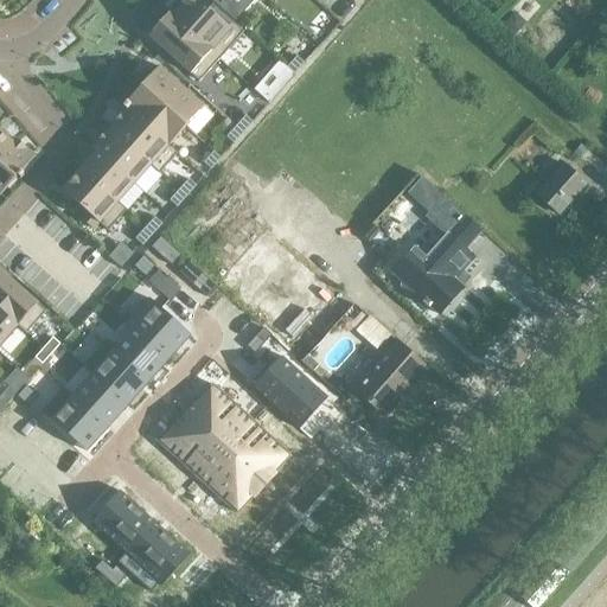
[(168,10),(166,12),(219,59),(222,57),(244,32),(212,4),(208,10),(197,0),(184,0),(180,6),(176,2),(168,10)]
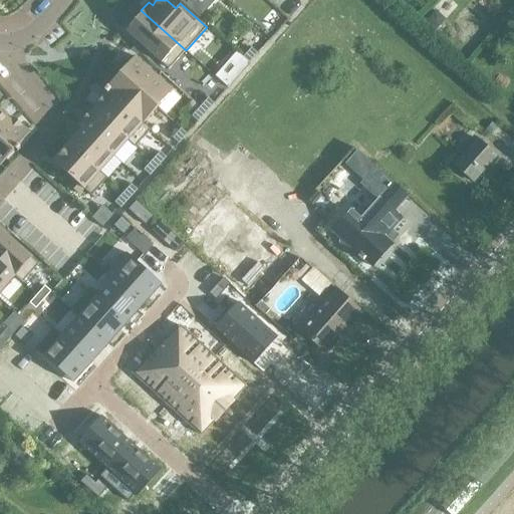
[(446,18),(436,9),(426,20),(436,29),(446,18)]
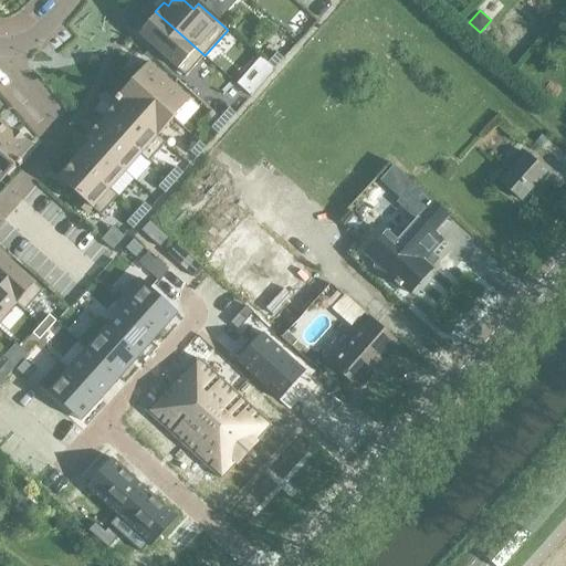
[(156,14),(138,34),(186,76),(205,55),(155,11),(154,12),(156,14)]
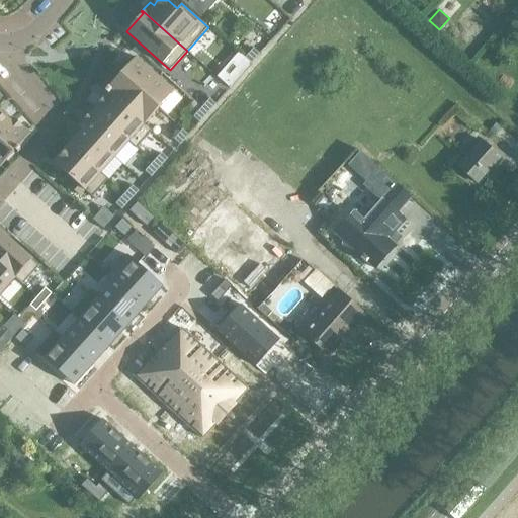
[(261,39),(253,49),(259,54),(267,45),(261,39)]
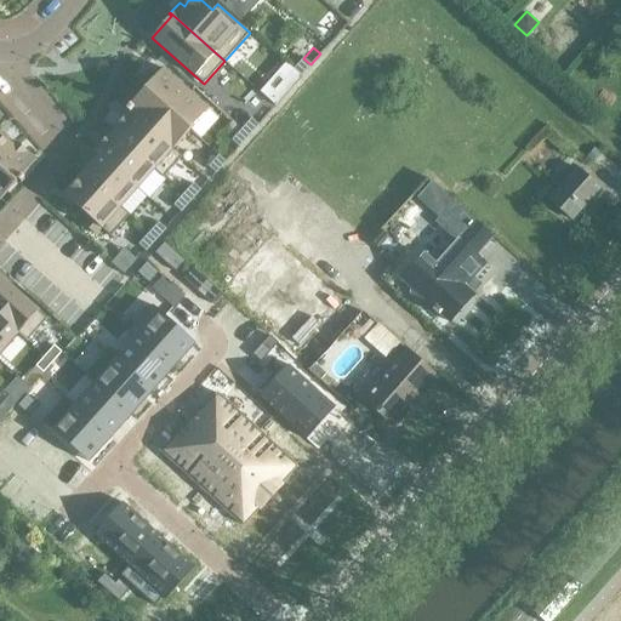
[(286,64),(261,92),(275,106),(300,78),(286,64)]
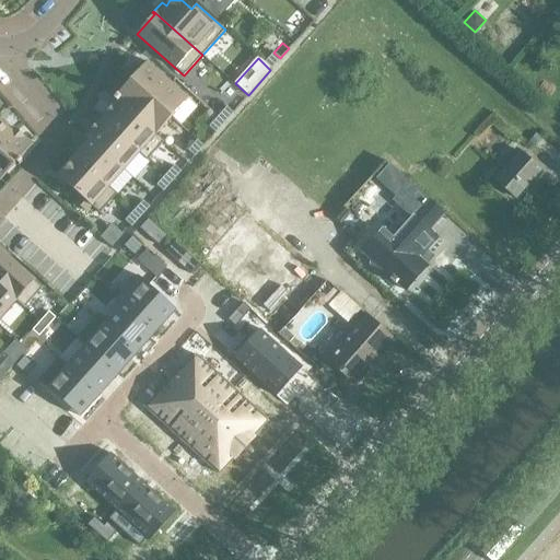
[(147,62),(130,81),(171,117),(187,98),(147,62)]
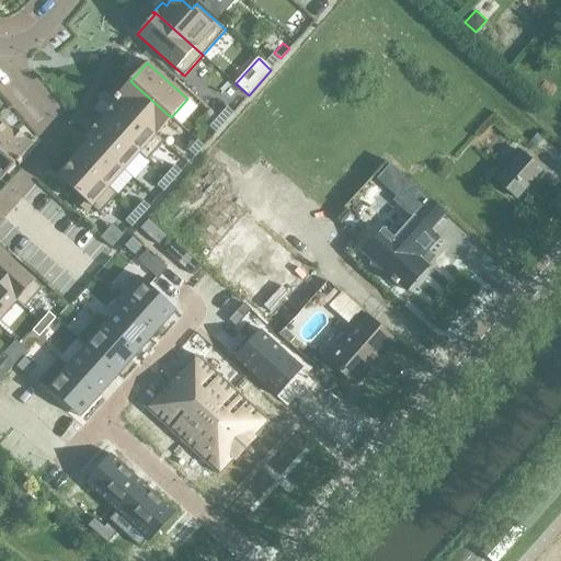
[(130,81),(114,99),(163,142),(164,141),(157,134),(171,117),(130,81)]
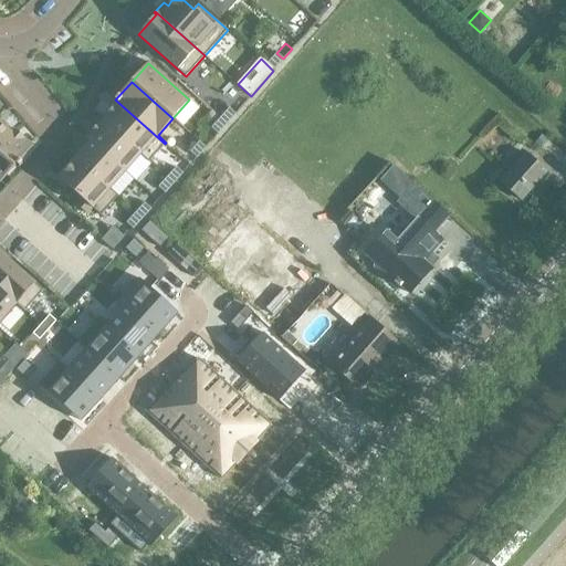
[(117,103),(103,119),(149,161),(165,144),(115,100),(115,101),(117,103)]
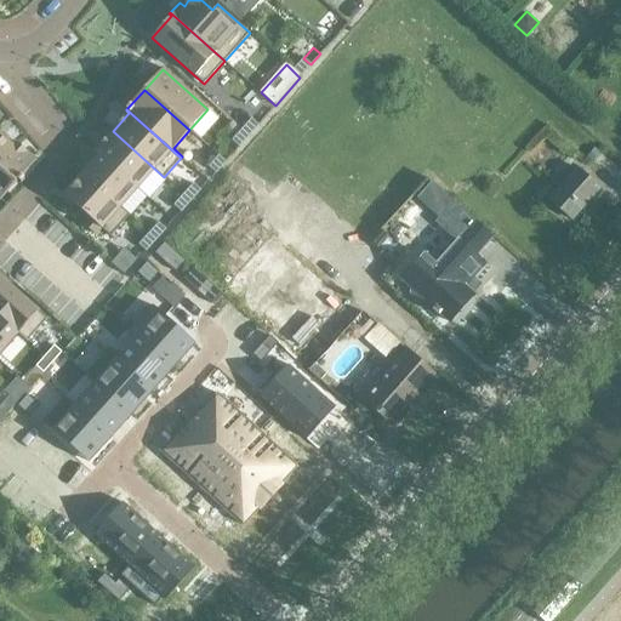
[(250,119),(240,130),(249,136),(257,125),(250,119)]
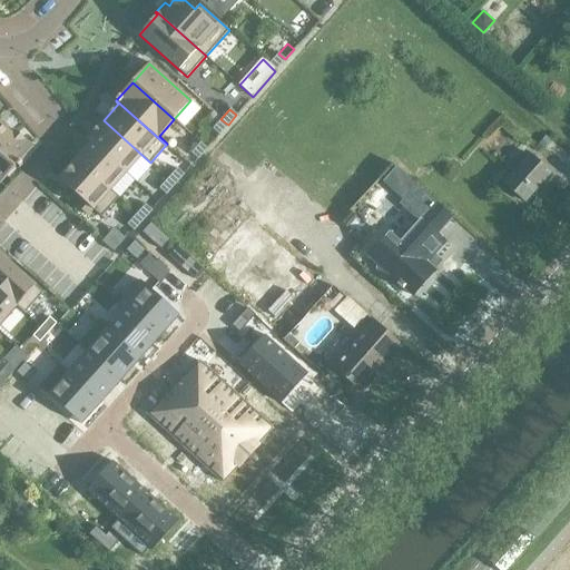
[(220,119),(213,129),(219,135),(228,125),(220,119)]
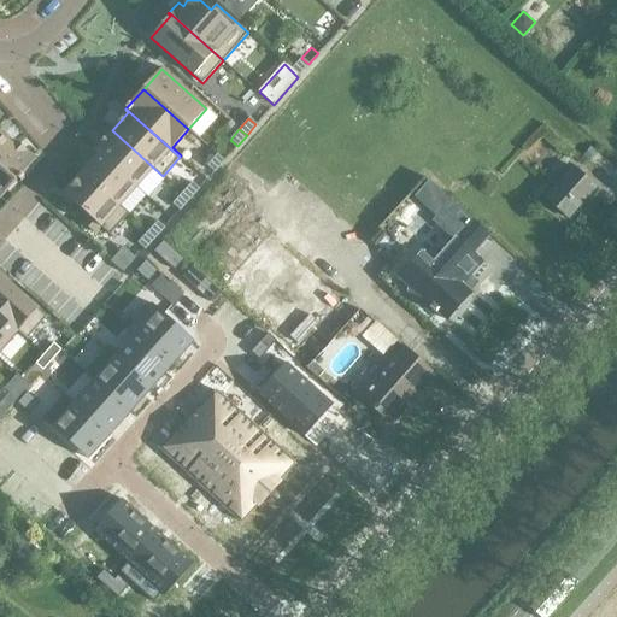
[(112,130),(94,151),(136,188),(153,169),(162,177),(163,176),(112,130)]
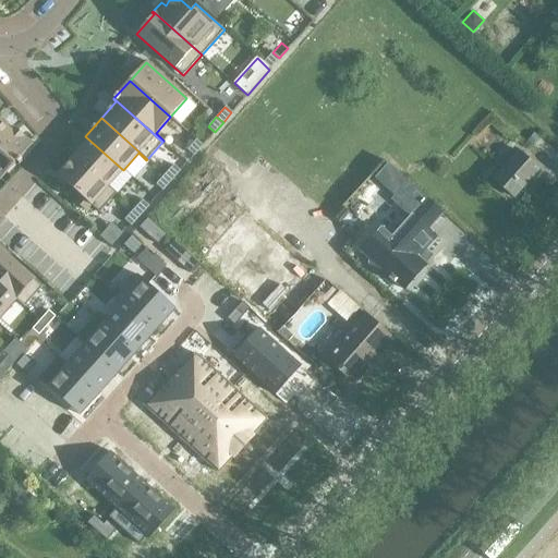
[(0,145),(14,129),(13,128),(11,130),(0,120),(0,145)]
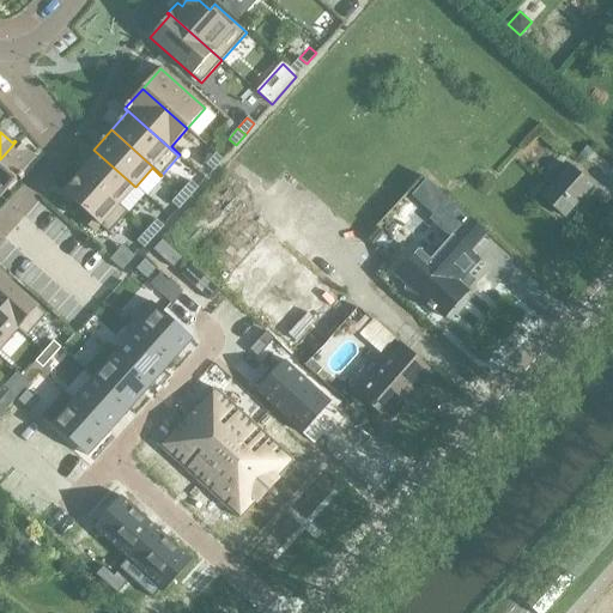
[(16,141),(0,159),(0,196),(17,178),(20,181),(24,177),(20,175),(35,158),(16,141)]
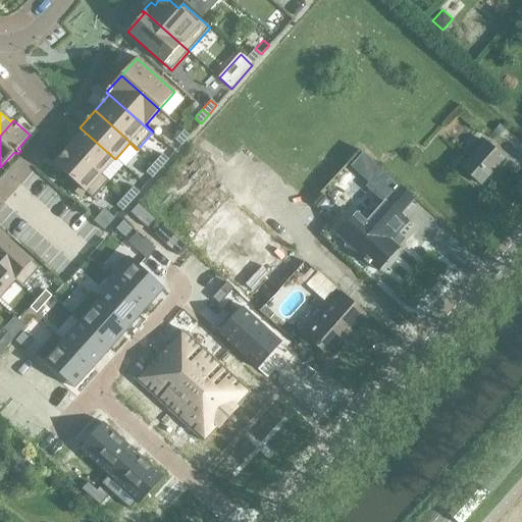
[(499,135),(504,127),(500,123),(493,131),(499,135)]
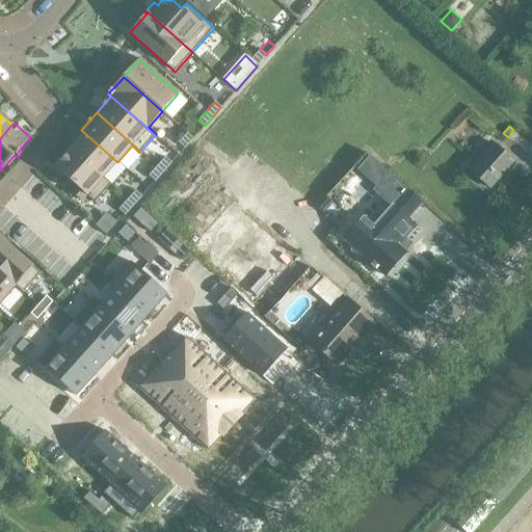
[(83,133),(70,149),(110,185),(111,184),(104,178),(117,162),(81,130),(80,130),(83,133)]
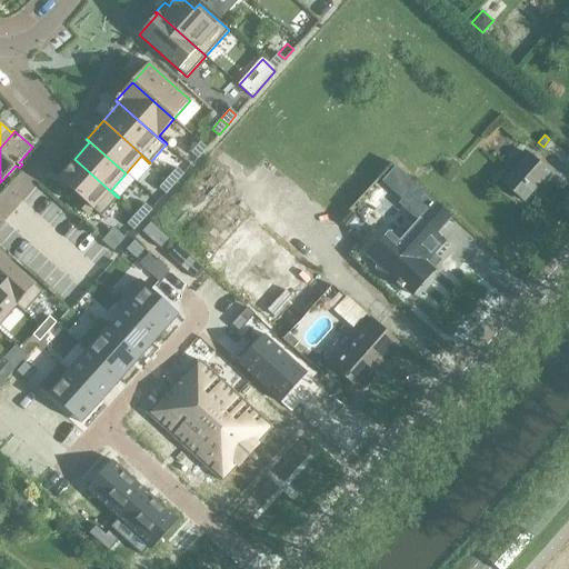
[(200,142),(190,152),(197,158),(207,148),(200,142)]
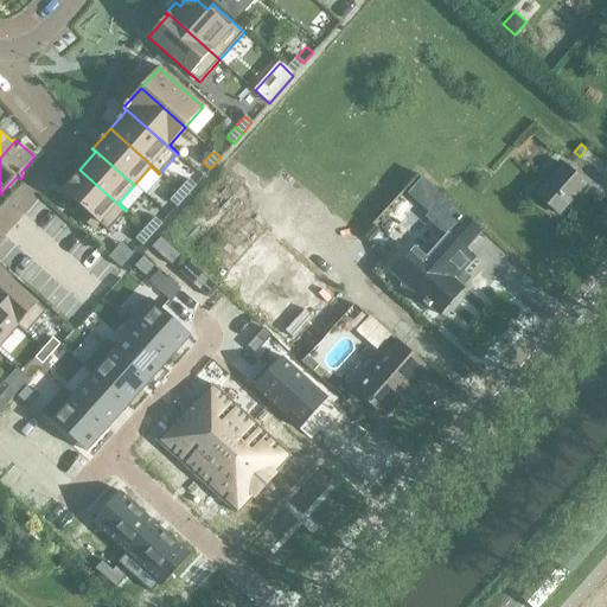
[(560,216),(587,185),(562,164),(536,195),(560,216)]
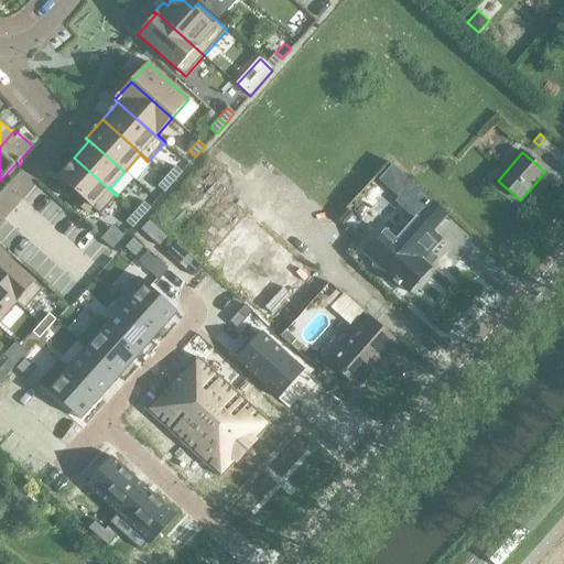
[(74,158),(56,176),(79,197),(74,203),(87,214),(91,208),(100,215),(117,196),(74,158)]
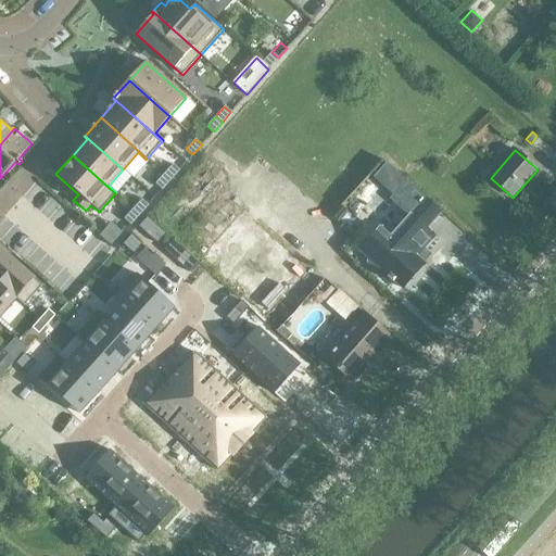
[(173,164),(164,174),(171,180),(179,171),(173,164)]
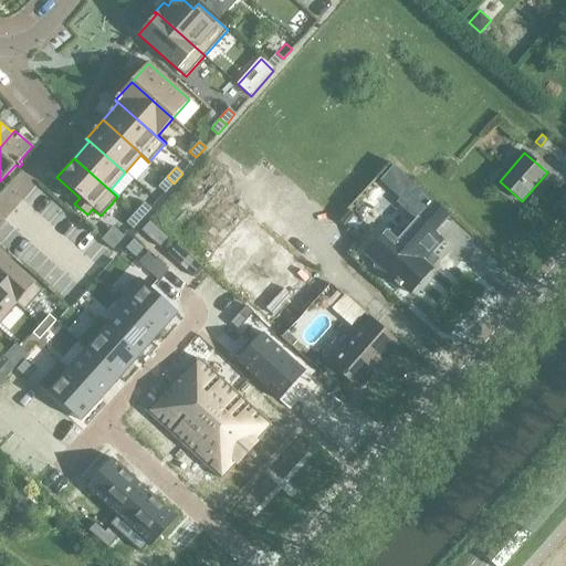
[(167,177),(158,187),(165,194),(174,184),(167,177)]
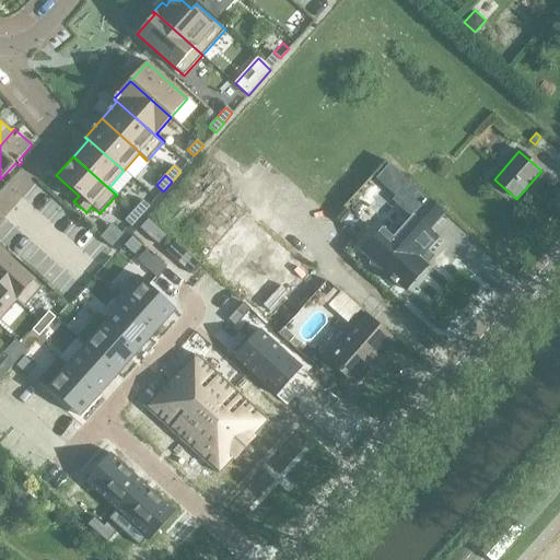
[(382,230),(362,252),(372,261),(370,264),(371,268),(380,277),(384,277),(386,275),(391,278),(389,280),(395,284),(396,283),(405,290),(427,266),(421,260),(429,253),(428,253),(439,241),(427,230),(435,219),(442,211),(409,182),(393,199),(412,218),(393,240),(382,230)]
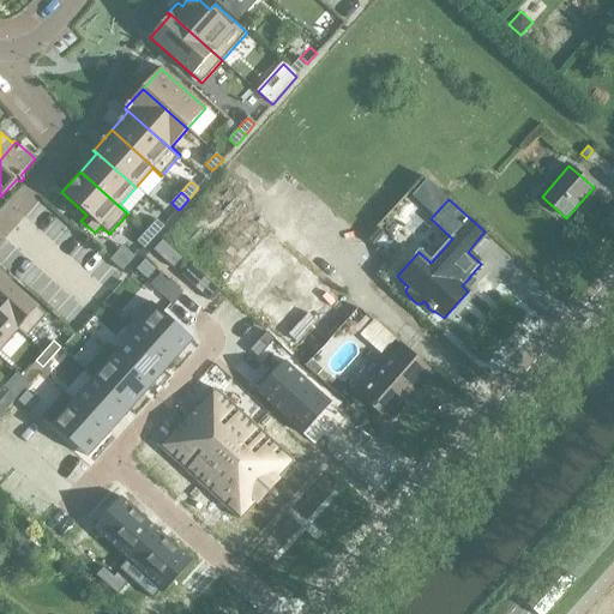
[(156,220),(146,230),(154,238),(163,227),(156,220)]
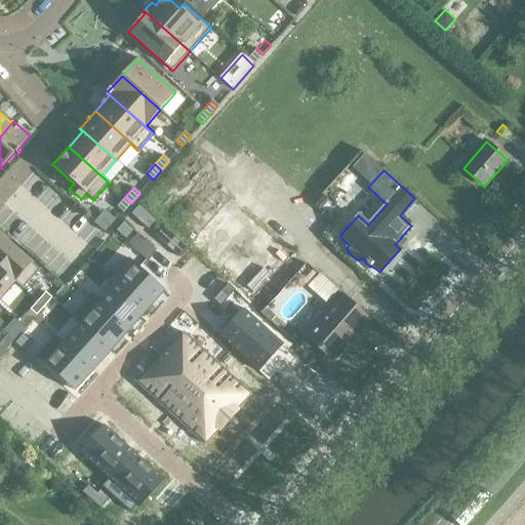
[(125,197),(117,206),(123,212),(131,203),(125,197)]
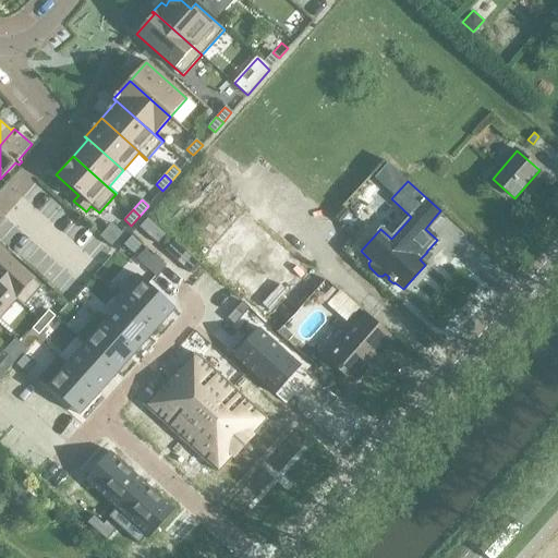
[(147,218),(138,228),(145,233),(154,223),(147,218)]
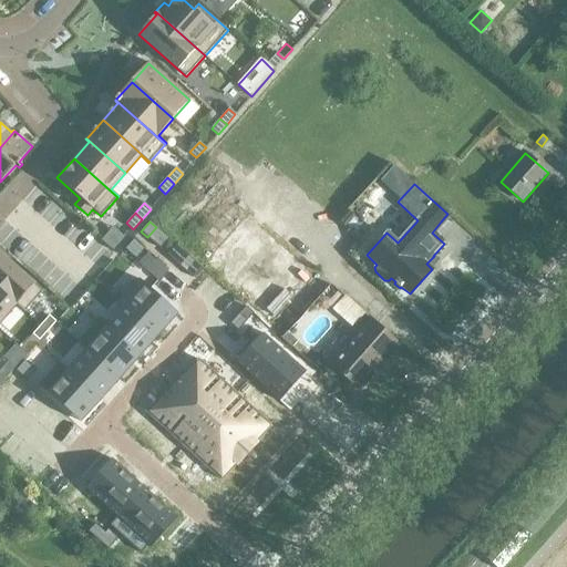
[(113,249),(125,236),(114,225),(102,239),(113,249)]
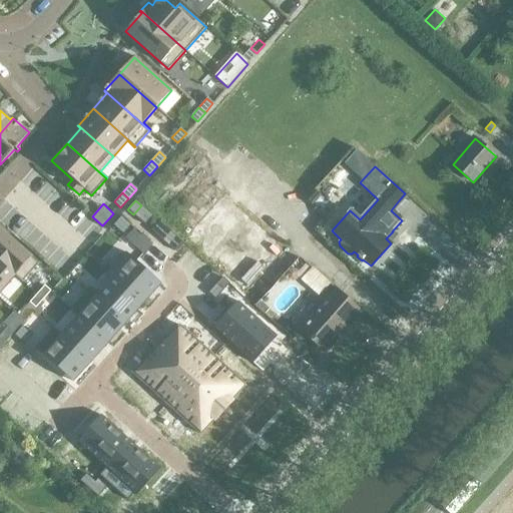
[(141,205),(133,214),(138,219),(146,210),(141,205)]
